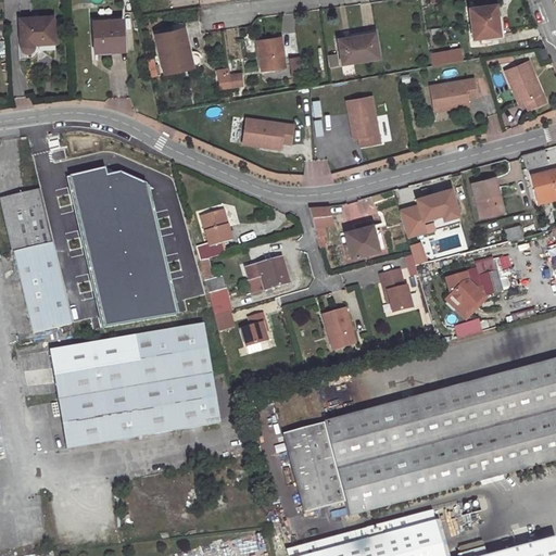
[(495,5),(470,9),(474,38),(500,35),(495,5)]
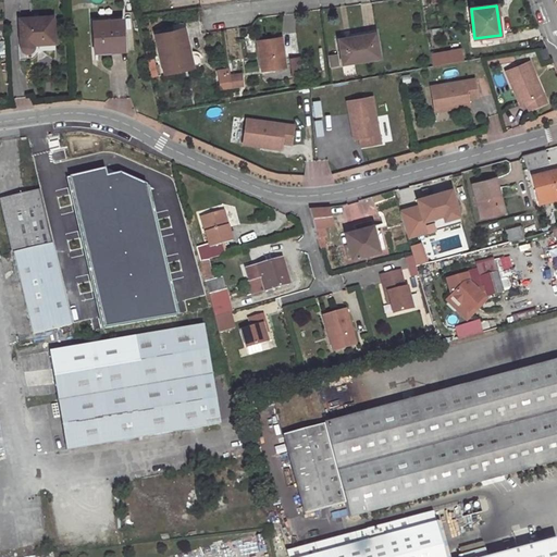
[(52,16),(19,19),(21,46),(21,48),(23,50),(25,51),(28,52),(31,51),(33,49),(34,47),(34,45),(54,42),(52,16)]
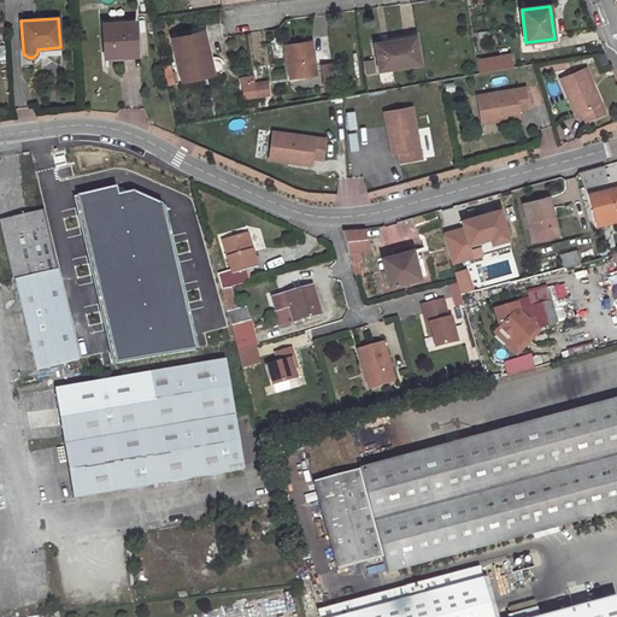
[(134,22),(103,24),(105,59),(117,58),(116,54),(136,53),(134,22)]
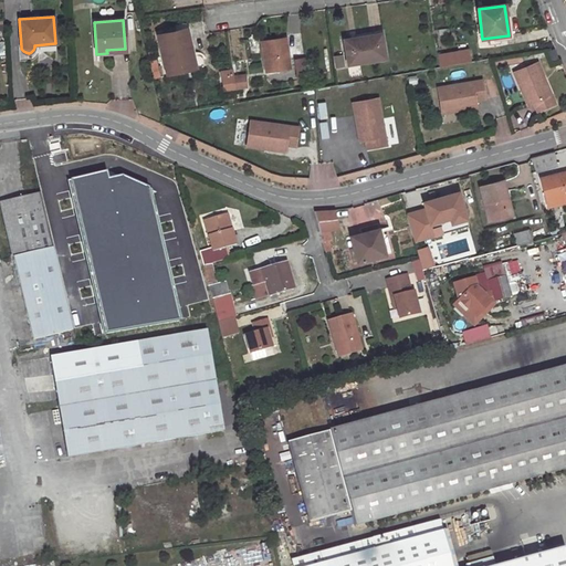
[(182,30),(158,35),(167,74),(200,66),(202,66),(203,64),(203,62),(203,60),(202,56),(199,55),(198,55),(189,58),(182,30)]
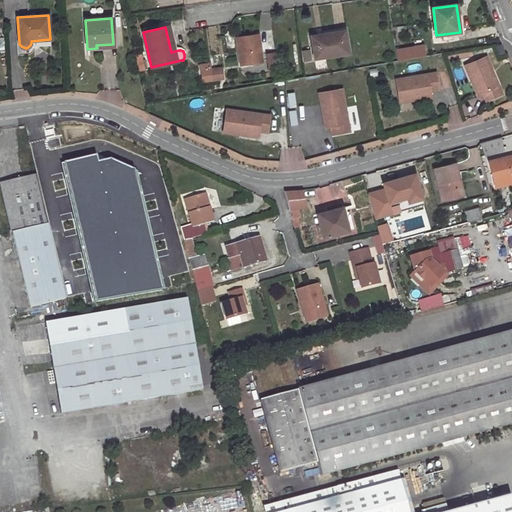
[(344,31),(312,36),(315,58),(348,53),(344,31)]
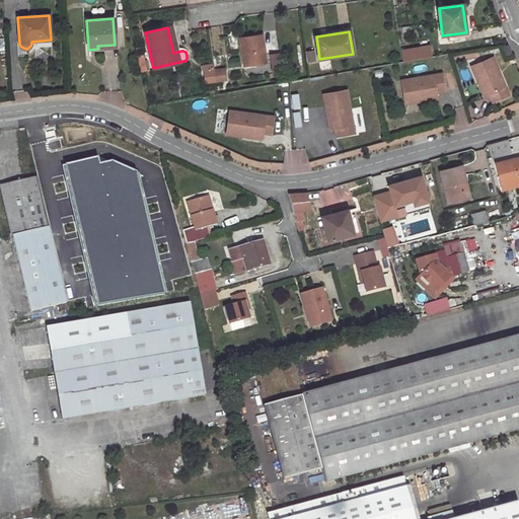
[(262,34),(239,38),(243,65),(267,62),(262,34)]
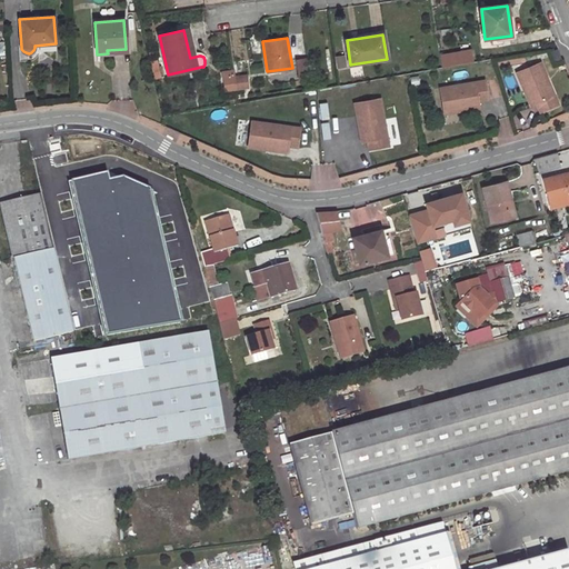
[(441,67),(472,63),(471,50),(439,53),(441,67)]
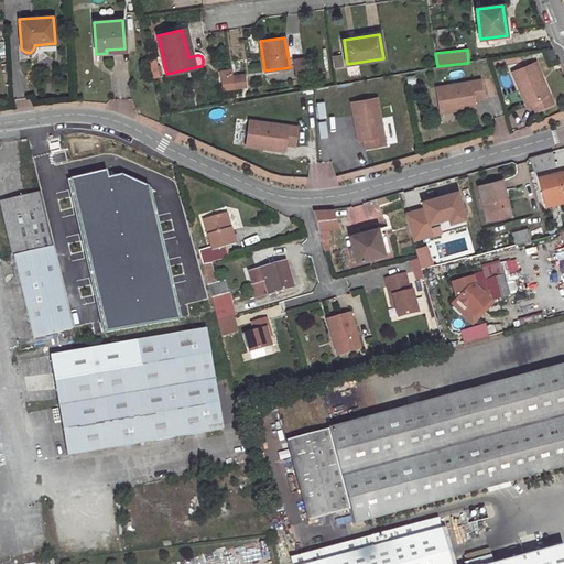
[(546,53),(551,63),(556,61),(553,51),(546,53)]
